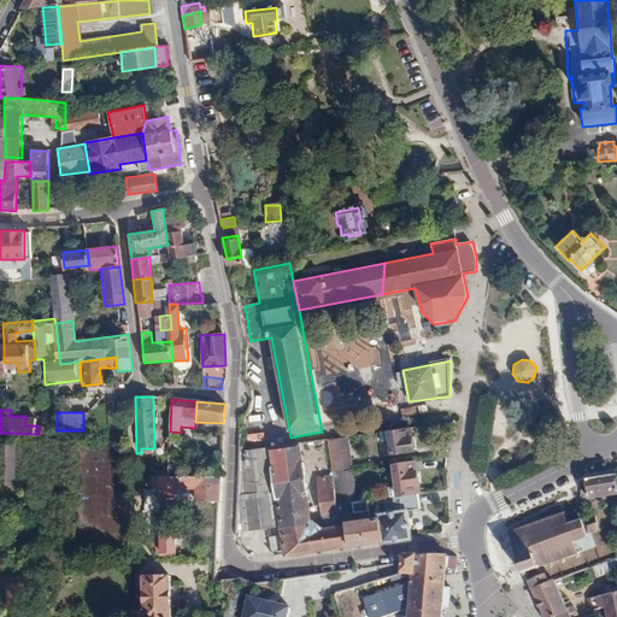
[(393,430),(411,428),(410,418),(391,421),(393,430)]
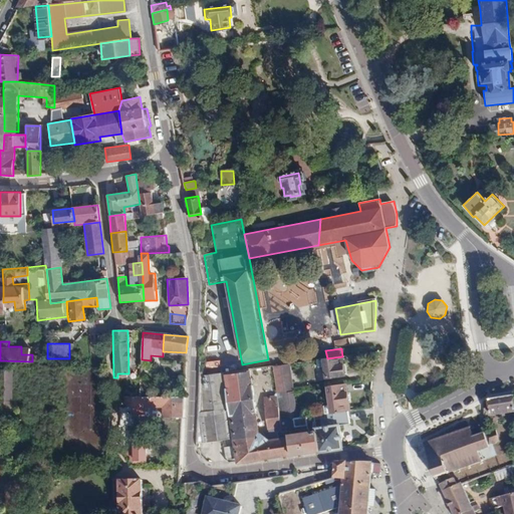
[(346,375),(343,356),(342,356),(327,358),(321,359),(324,378),(346,375)]
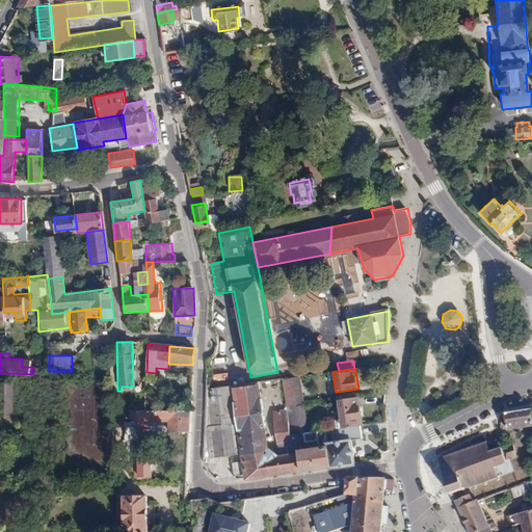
[(287,407),(304,404),(299,376),(282,379),(287,407)]
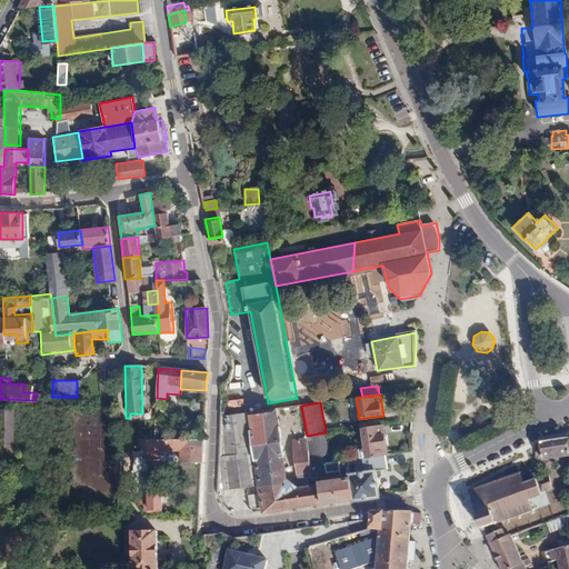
[(0,452),(11,453),(12,410),(0,410),(0,452)]
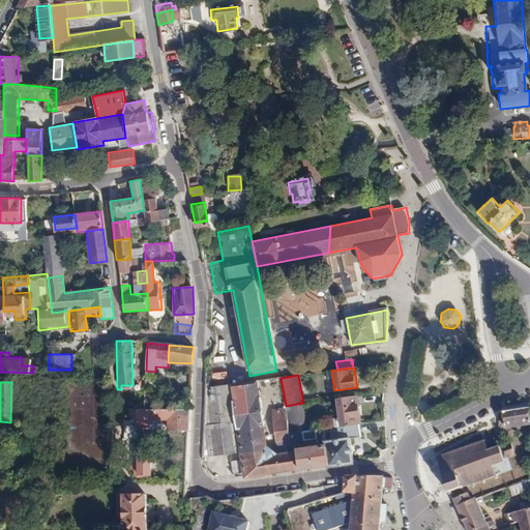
[(263,422),(260,398),(258,398),(256,382),(231,386),(239,444),(264,441),(261,423),(263,422)]
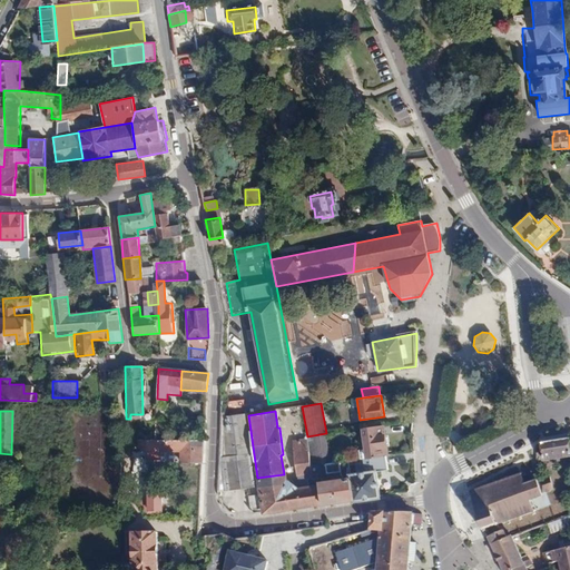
[(220,457),(223,489),(254,485),(247,413),(222,415),(226,457),(220,457)]
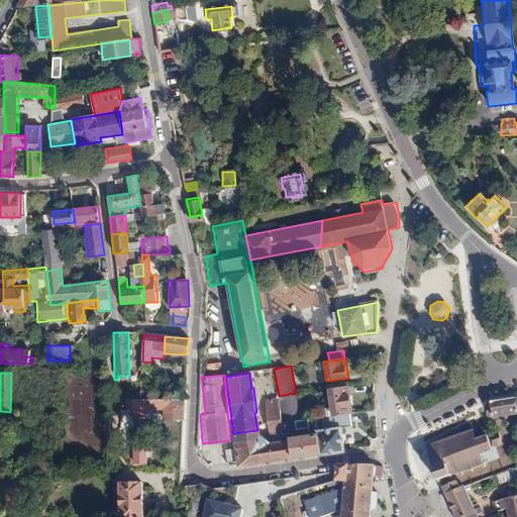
[(350,413),(347,387),(327,389),(329,407),(325,407),(326,417),(328,416),(350,413)]
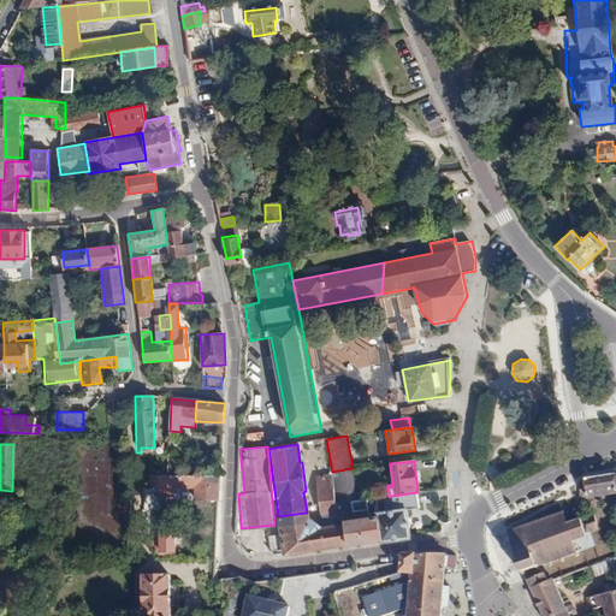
[(350,472),(331,475),(331,477),(336,507),(339,505),(350,505),(355,504),(350,472)]
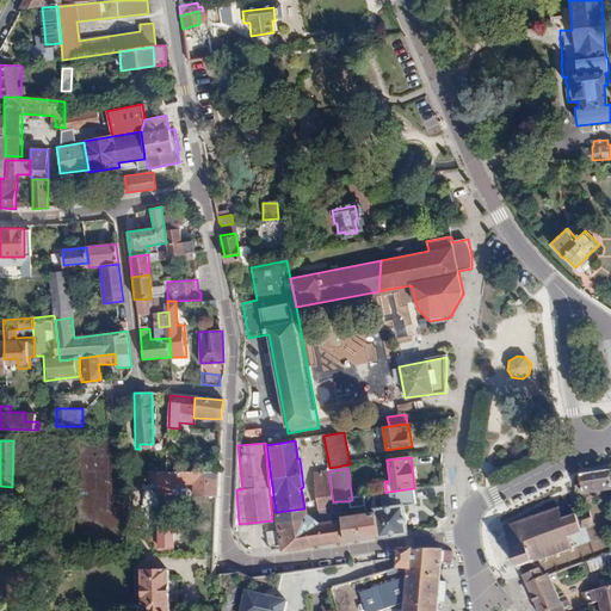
[(579,474),(579,479),(580,485),(581,493),(610,489),(610,477),(610,474),(610,469),(609,470),(579,474)]
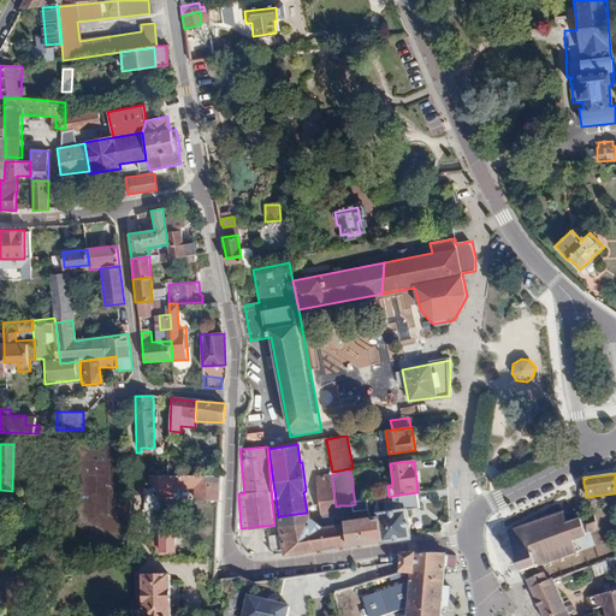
[(219,477),(141,477),(150,487),(194,487),(194,499),(218,501),(219,477)]
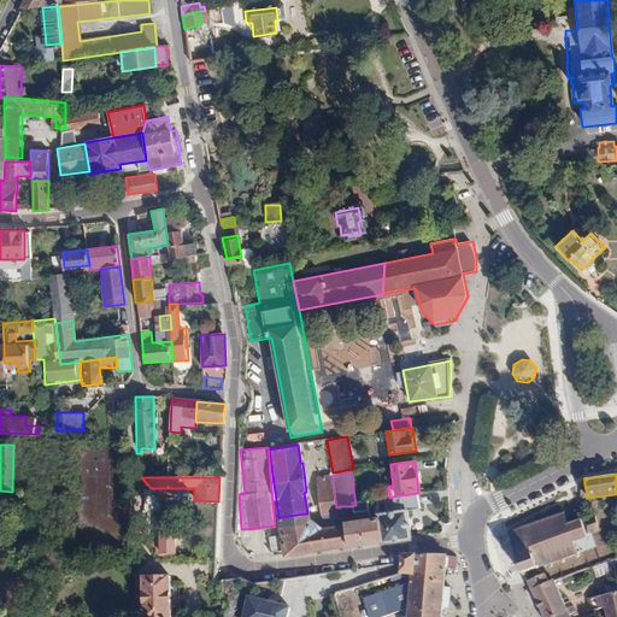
[(331,477),(316,481),(322,516),(338,513),(336,507),(331,477)]
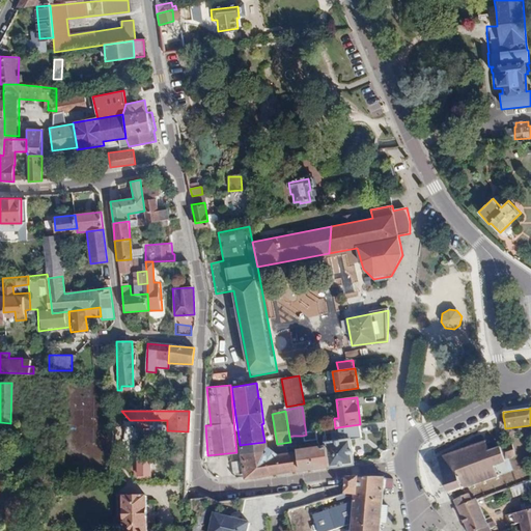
[(337,427),(339,440),(351,439),(361,437),(360,424),(337,427)]
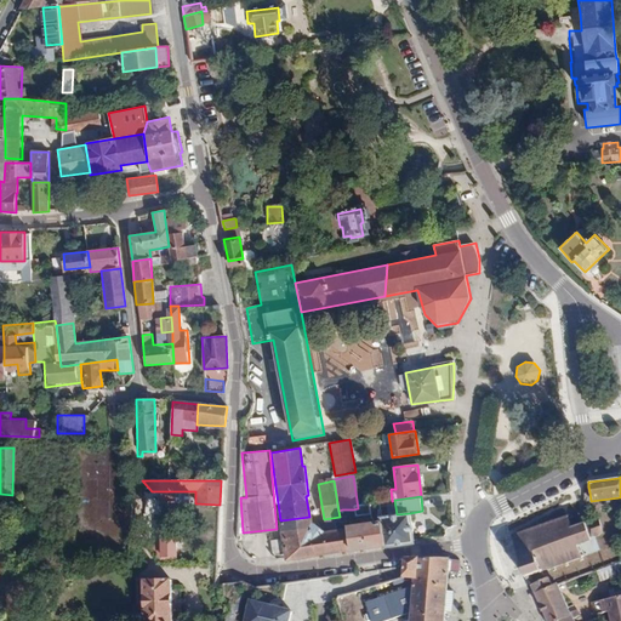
[(346,531),(349,551),(382,546),(379,517),(377,506),(369,507),(371,522),(354,524),(353,510),(342,510),(346,531)]
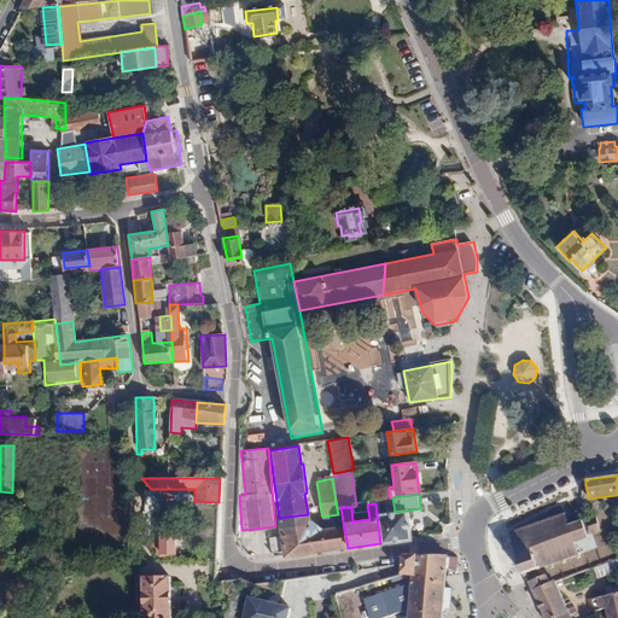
[(412,540),(408,511),(395,512),(377,514),(380,543),(412,540)]
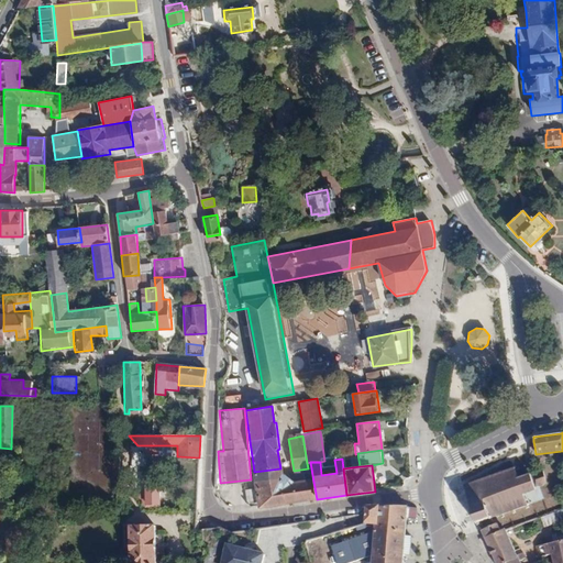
[(526,506),(521,495),(536,490),(534,487),(530,474),(525,476),(522,476),(517,478),(514,471),(516,470),(516,467),(514,467),(512,467),(512,465),(509,466),(510,468),(501,472),(500,470),(497,470),(498,473),(489,475),(488,473),(486,474),(486,476),(477,478),(477,476),(474,477),(475,479),(465,483),(465,481),(462,481),(463,484),(461,484),(461,487),(464,486),(466,495),(464,496),(465,498),(467,498),(468,503),(470,505),(470,506),(467,507),(468,510),(471,509),(474,518),(471,518),(472,521),(474,520),(475,521),(476,523),(479,522),(478,520),(487,518),(488,520),(490,519),(490,517),(499,514),(500,516),(503,516),(503,512),(511,510),(511,512),(515,511),(514,509),(522,507),(522,509),(526,508),(525,506),(526,506)]
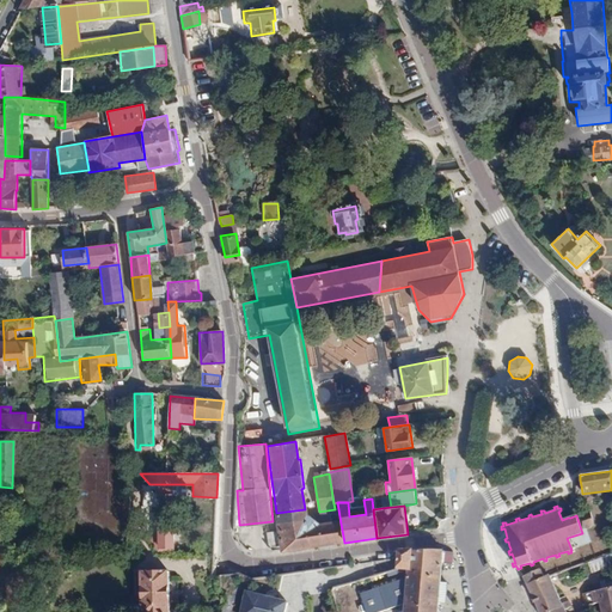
[(276,513),(277,532),(281,552),(311,548),(306,515),(305,509),(276,513)]
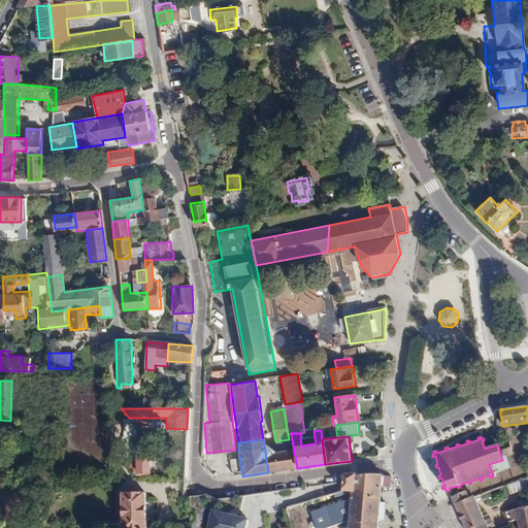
[(513,454),(509,440),(497,444),(501,457),(513,454)]
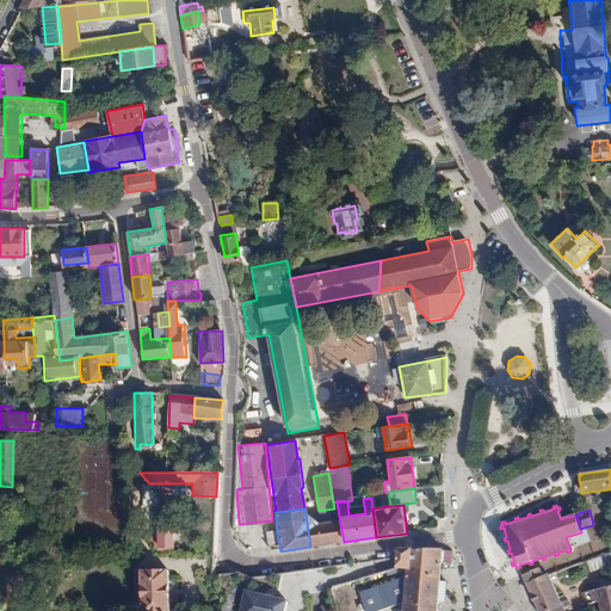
[(306,514),(310,547),(344,542),(340,523),(319,526),(306,514)]
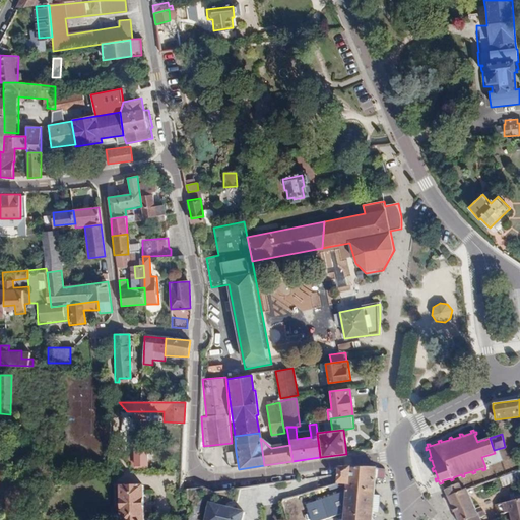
[(233,468),(239,469),(236,452),(226,453),(229,463),(233,468)]
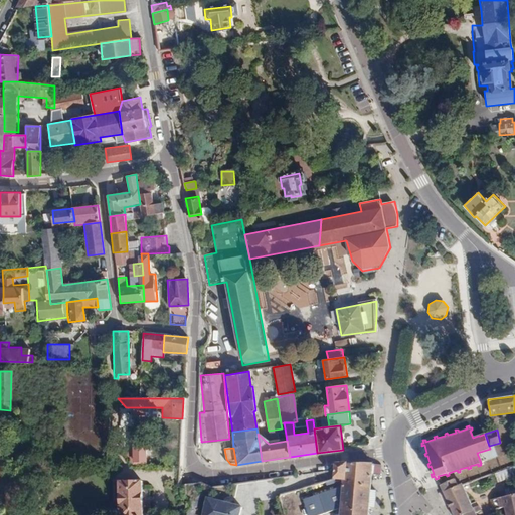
[(343,462),(333,462),(332,479),(342,480),(343,462)]
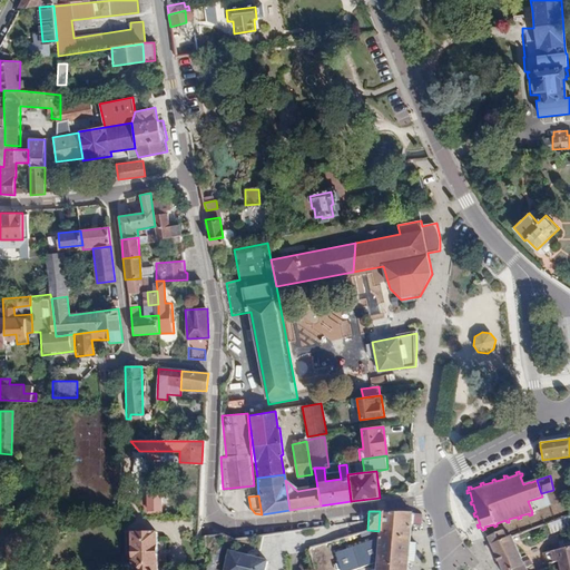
[(375,569),(406,569),(409,551),(410,541),(412,513),(380,511),(379,531),(379,539),(376,563),(375,569)]
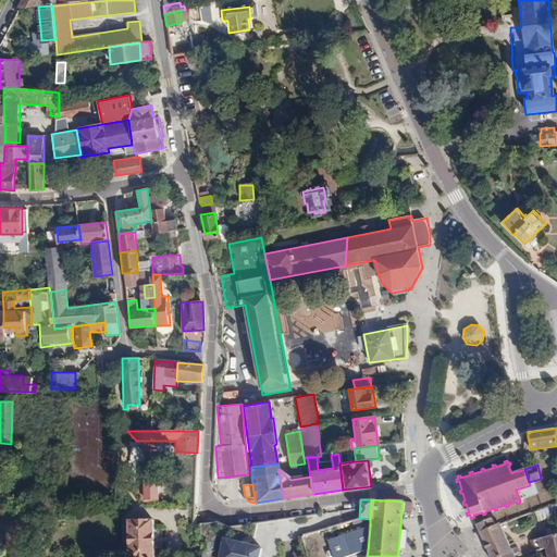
[(539,521),(552,517),(548,508),(536,512),(539,521)]
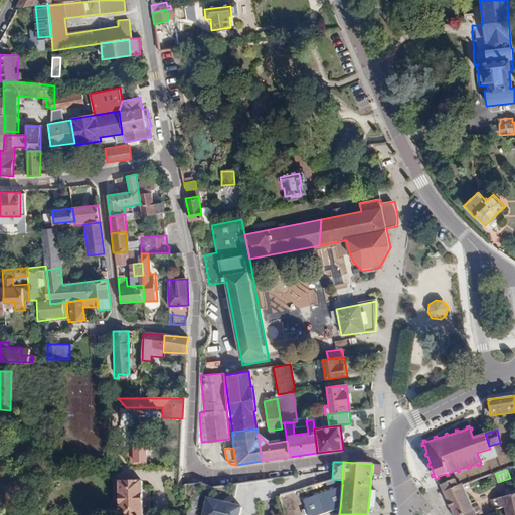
[(452,514),(463,514),(474,512),(480,510),(477,501),(471,504),(461,484),(458,485),(455,478),(440,485),(441,487),(441,488),(442,489),(442,490),(443,491),(444,494),(444,495),(445,496),(445,497),(446,499),(448,505),(447,505),(448,508),(449,507),(451,512),(452,513),(452,514)]
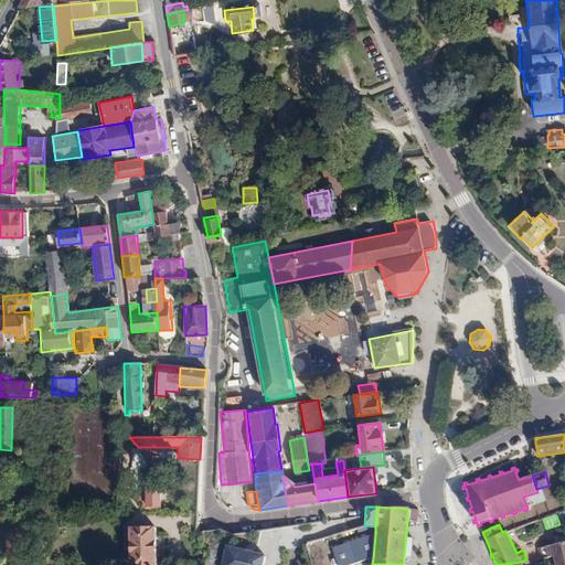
[(156,564),(155,526),(129,528),(131,564),(156,564)]
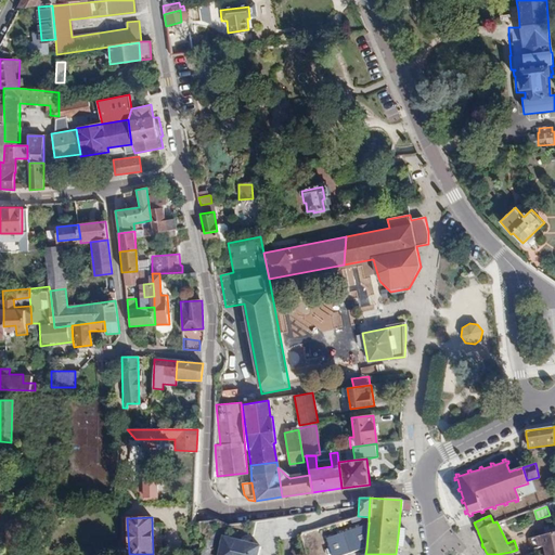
[(369,525),(326,538),(332,554),(347,554),(366,549),(369,525)]
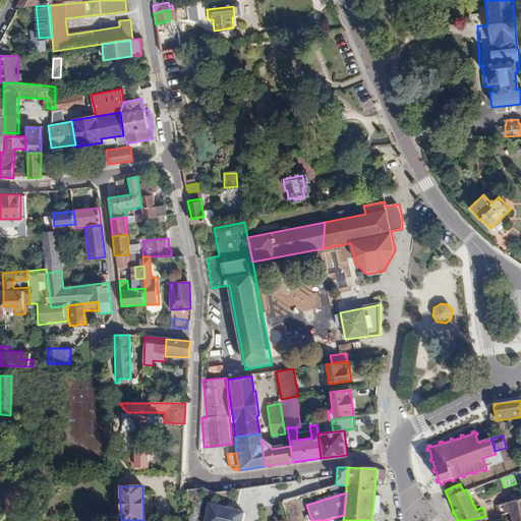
[(520,520),(520,500),(497,505),(498,508),(500,514),(511,512),(512,520),(520,520)]
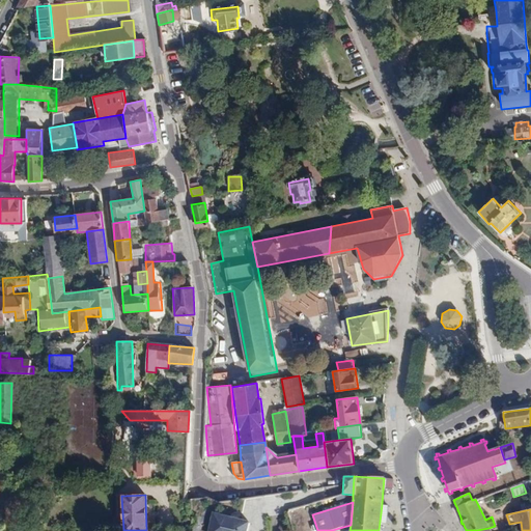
[(247,530),(249,524),(213,515),(208,530),(247,530)]
